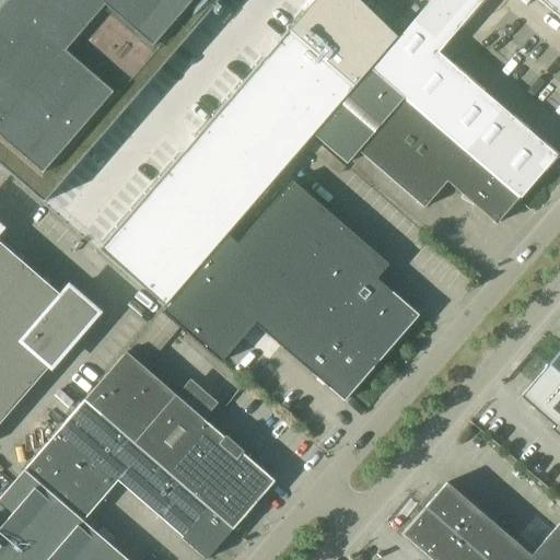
[(0,165),(43,203),(219,0),(2,0),(13,9),(0,23),(0,165)]
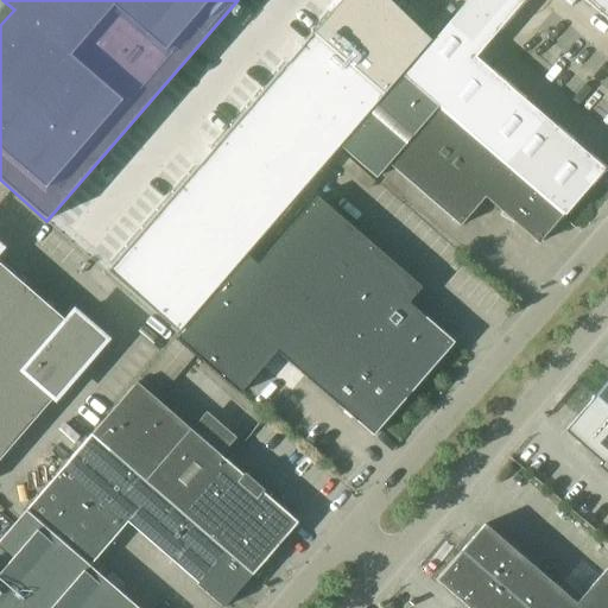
[(341,0),(340,2),(337,0),(335,0),(328,8),(331,12),(106,272),(177,334),(430,39),(387,0),(341,0)]
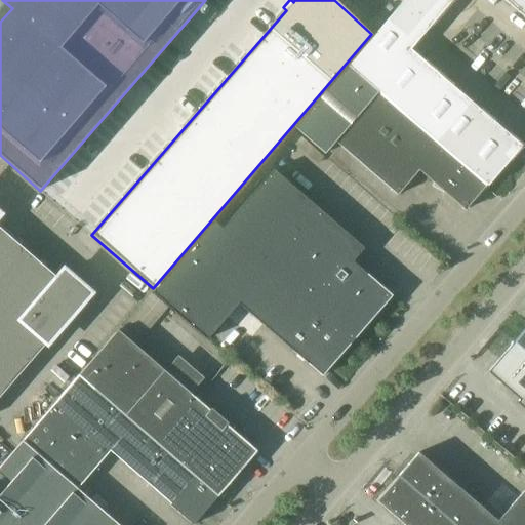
[(503,0),(524,18),(524,0),(404,0),(348,66),(378,91),(487,186),(488,187),(522,146),(410,49),(452,0),(503,0)]
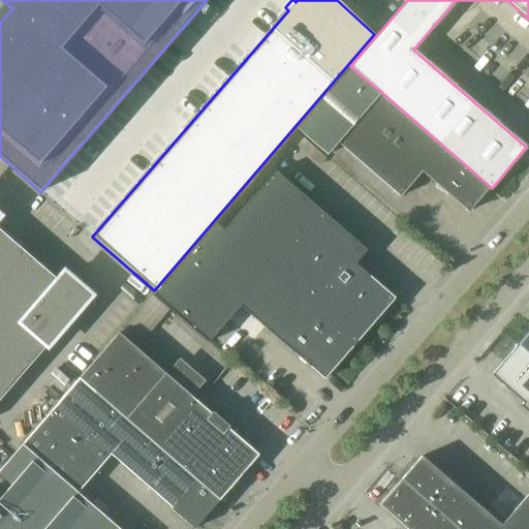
[(491,187),(381,92),(350,66),(297,128),(327,154),(338,143),(401,196),(423,172),(437,185),(435,187),(447,193),(469,212),(491,187)]
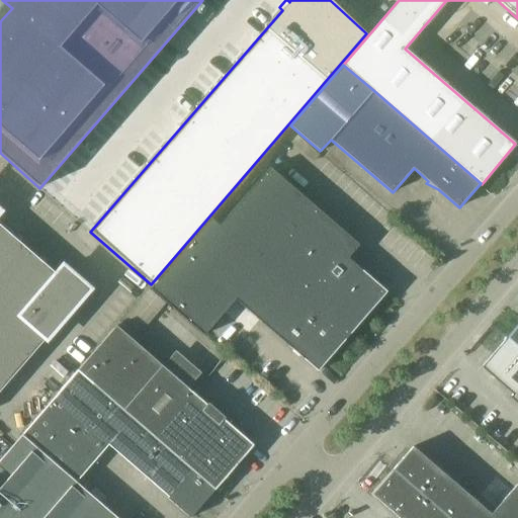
[(220,226),(219,226),(347,338),(386,291),(348,258),(359,245),(270,167),(220,226)]
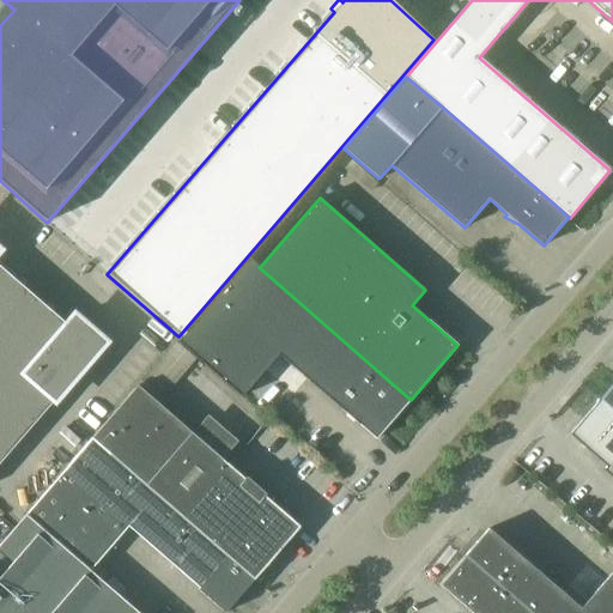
[(376,439),(411,400),(259,267),(260,267),(250,259),(177,341),(242,396),(278,354),(376,439)]
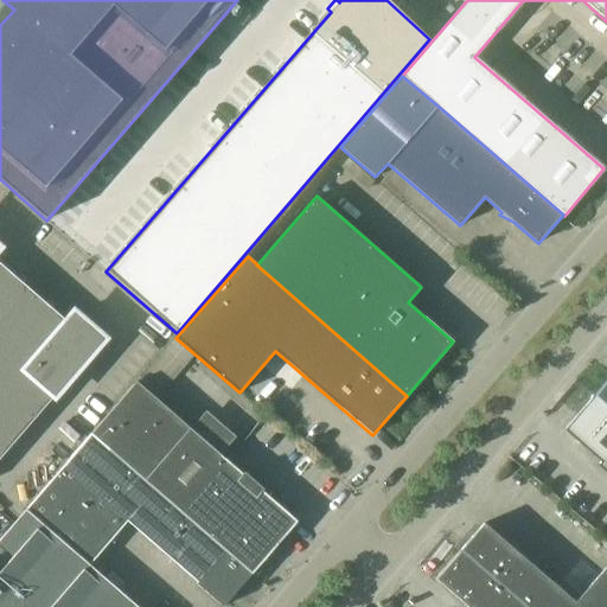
[(0,458),(103,339),(75,313),(66,321),(0,263),(0,458)]
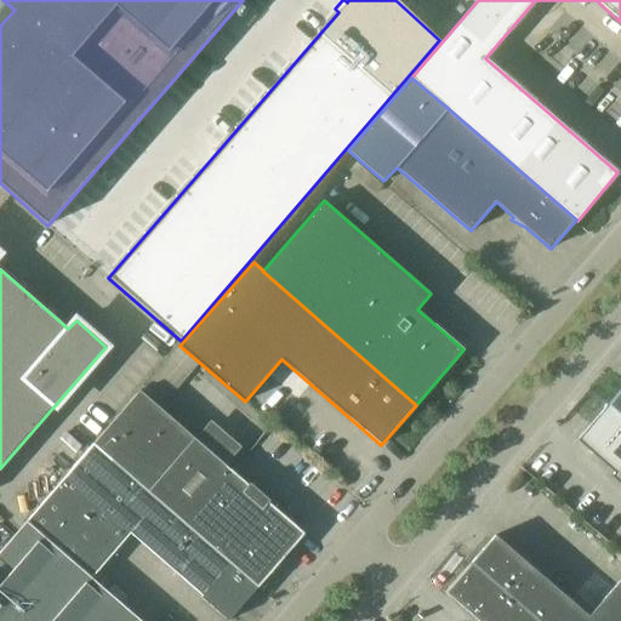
[(248,485),(194,438),(160,409),(199,364),(178,346),(140,391),(93,444),(258,587),(305,534),(268,502),(271,500),(250,483),(248,485)]
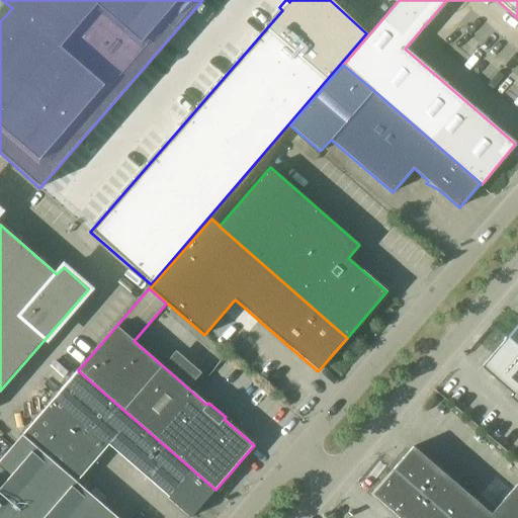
[(517,325),(508,338),(517,346),(517,325)]
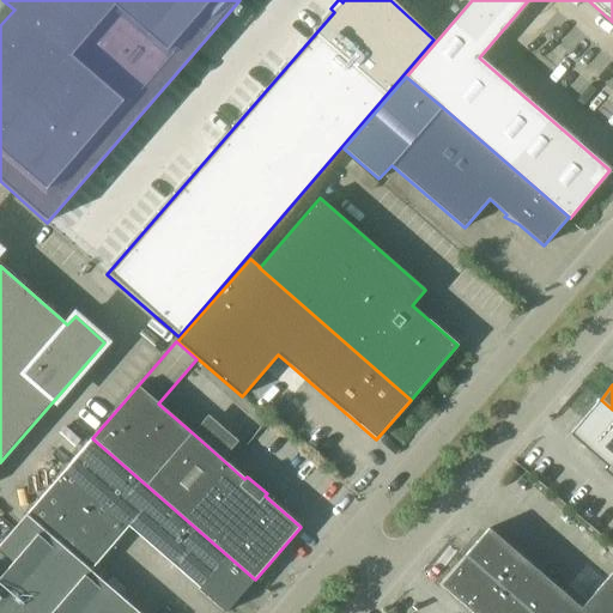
[(612,410),(601,400),(570,435),(607,466),(604,469),(612,478),(612,410)]
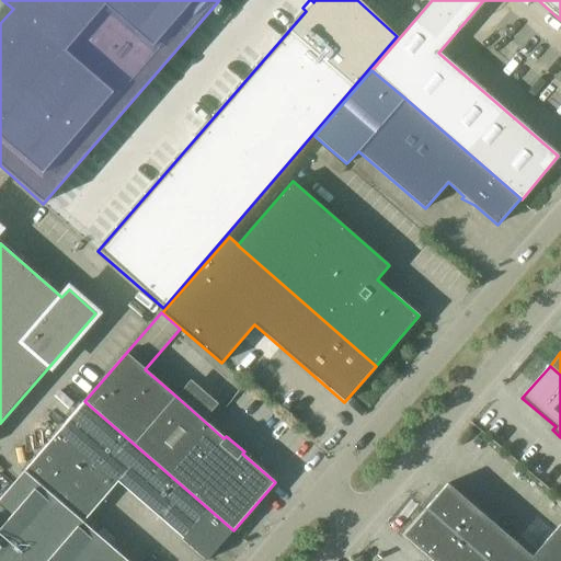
[(24,470),(41,484),(83,522),(117,482),(183,538),(182,539),(206,560),(233,530),(84,401),(24,470)]
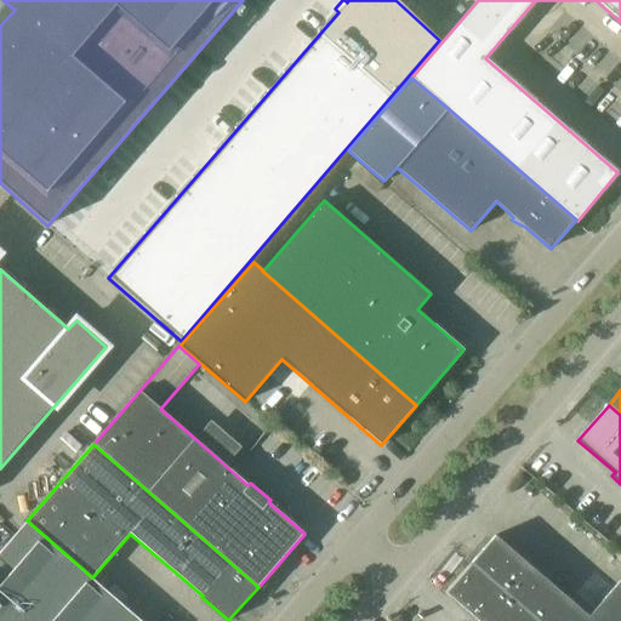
[(141,620),(123,605),(27,522),(0,552),(0,620),(141,620)]
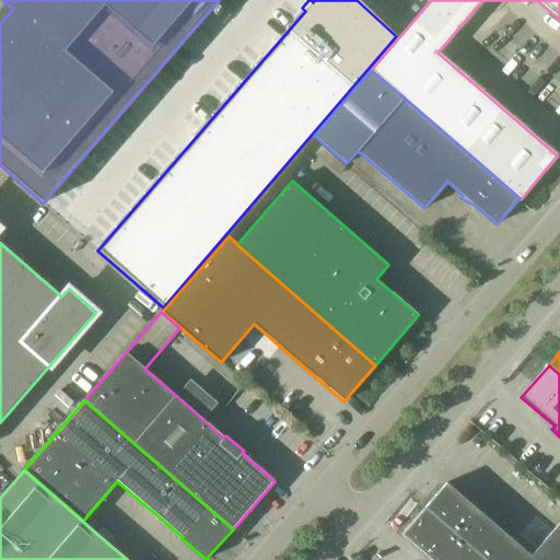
[(446,483),(426,508),(485,559),(559,559),(559,528),(534,559),(446,483)]
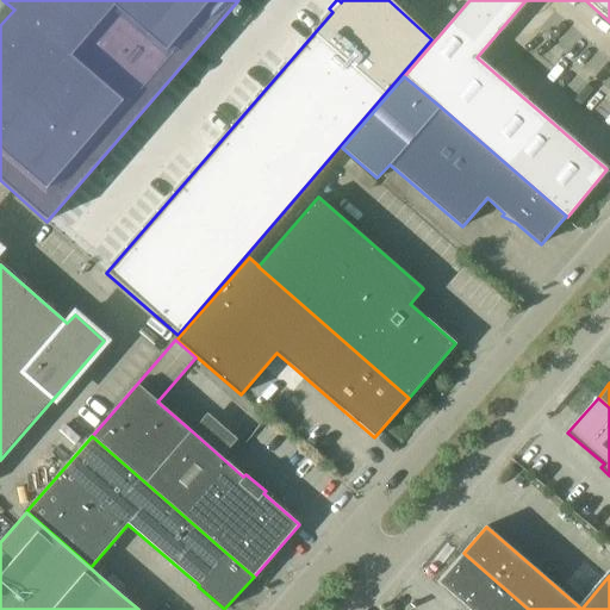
[(528,609),(462,554),(437,583),(470,609),(528,609)]
